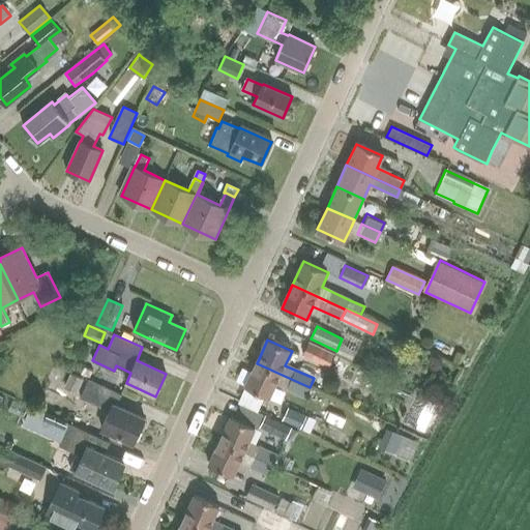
[(328,367),(335,353),(310,341),(302,355),(328,367)]
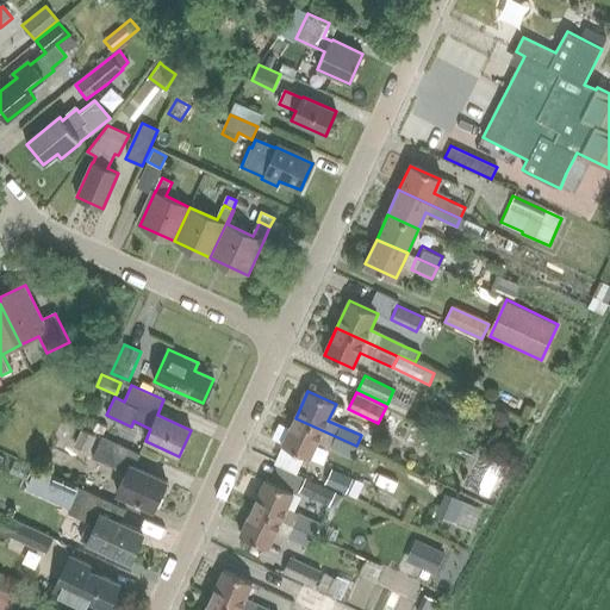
[(356,446),(296,418),(282,446),(311,458),(317,443),(350,459),(356,446)]
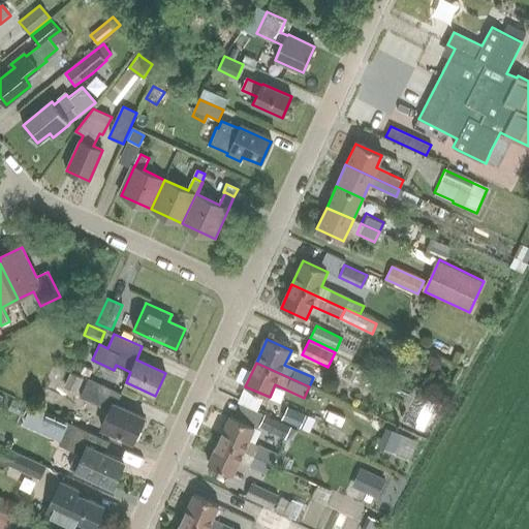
[(89,376),(92,369),(84,366),(81,373),(89,376)]
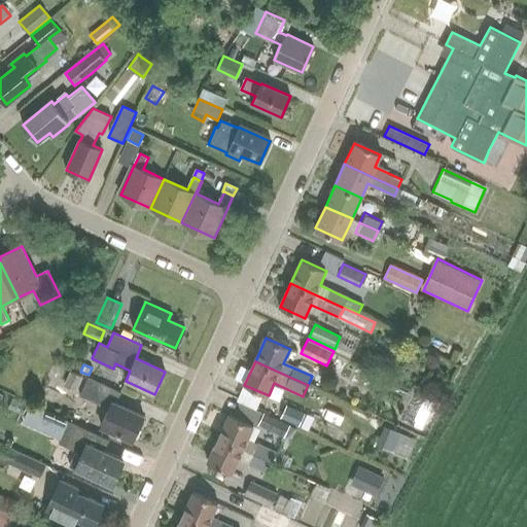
[(76,390),(83,377),(71,371),(64,384),(76,390)]
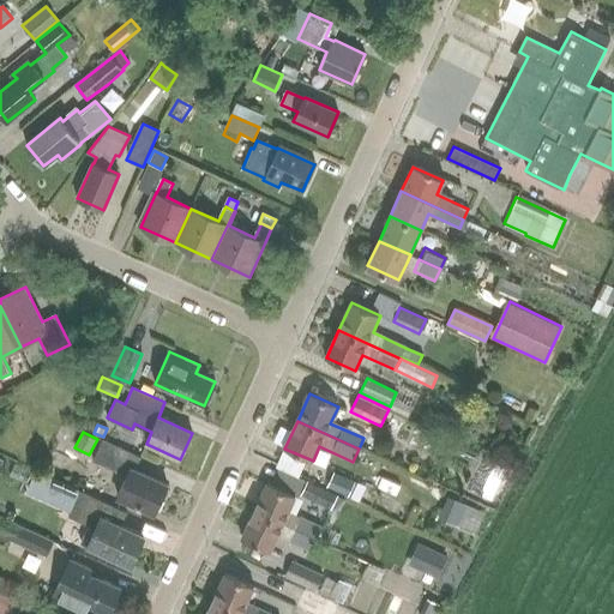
[(140,458),(101,440),(91,461),(127,476),(119,497),(155,513),(168,485),(136,470),(140,458)]
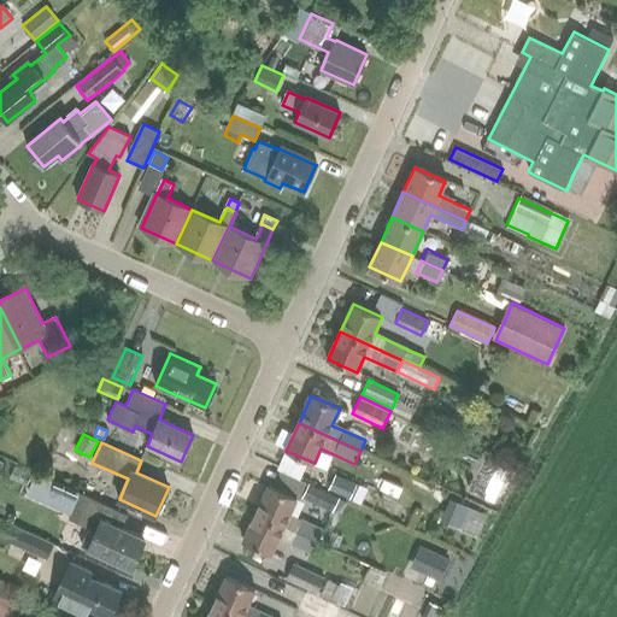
[(350,498),(356,483),(325,470),(319,485),(350,498)]
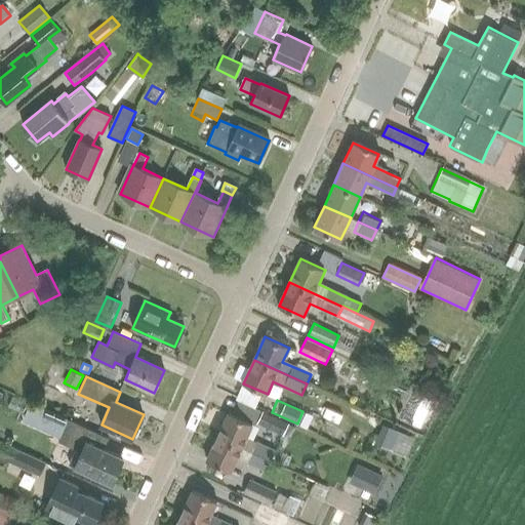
[(292,426),(264,411),(256,425),(287,438),(292,426)]
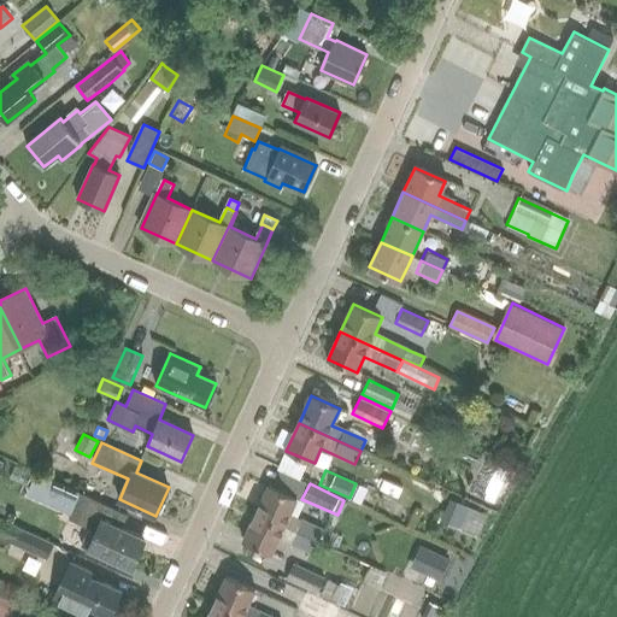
[(268,486),(256,513),(317,542),(323,529),(291,515),(297,499),(268,486)]
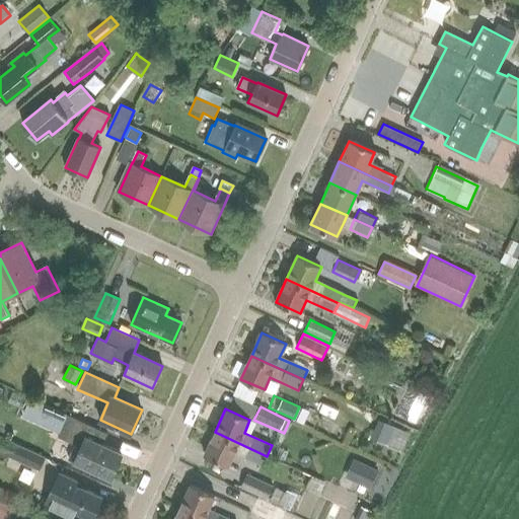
[(61,431),(59,438),(68,442),(74,445),(68,459),(75,462),(110,478),(122,451),(95,440),(100,430),(68,416),(61,431)]
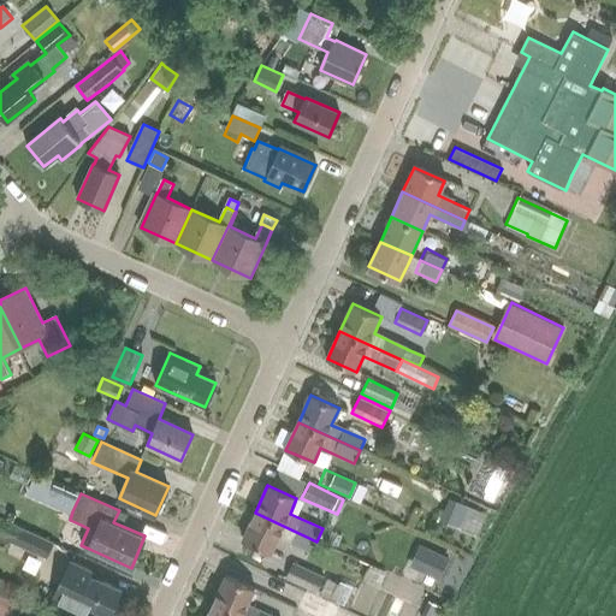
[(317,542),(255,513),(243,540),(271,554),(278,538),(311,552),(317,542)]
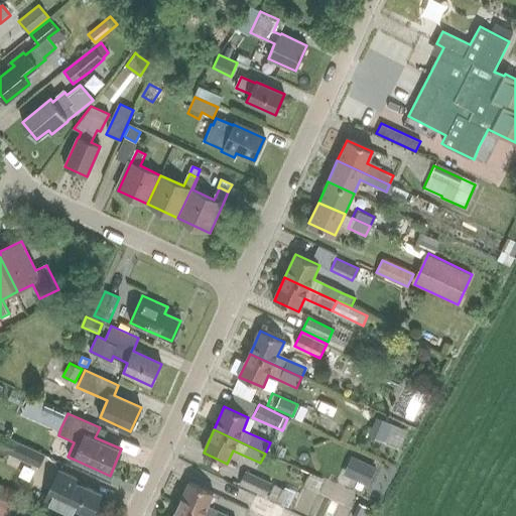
[(43,457),(13,440),(6,437),(0,433),(0,452),(7,456),(8,454),(36,469),(43,457)]
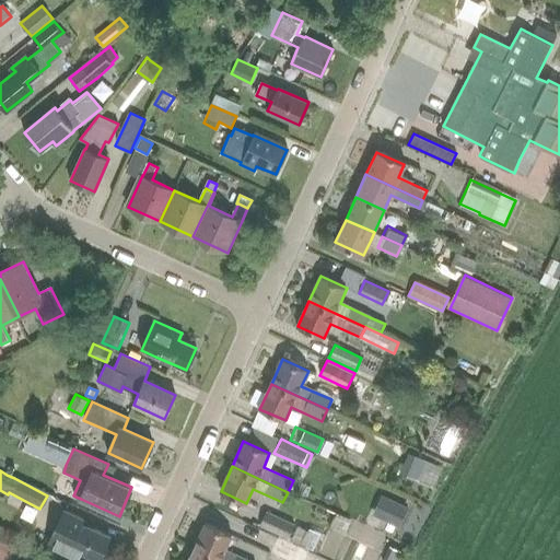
[(408,505),(395,500),(385,522),(398,527),(408,505)]
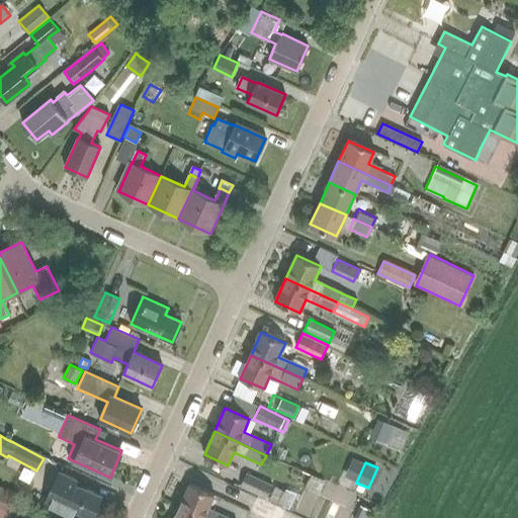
[(92,517),(101,496),(74,483),(76,479),(59,471),(45,503),(74,516),(76,511),(92,517)]
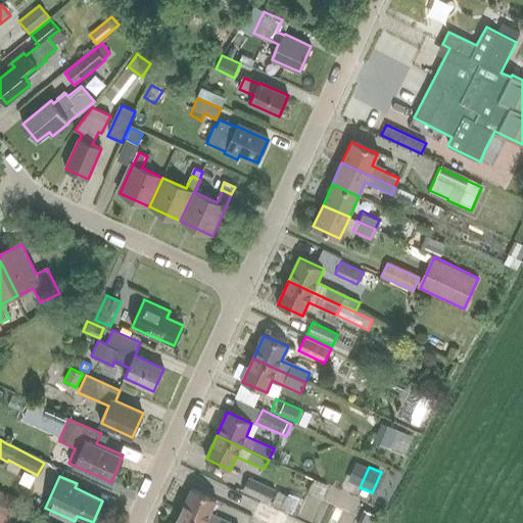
[(269,503),(276,489),(249,476),(242,490),(269,503)]
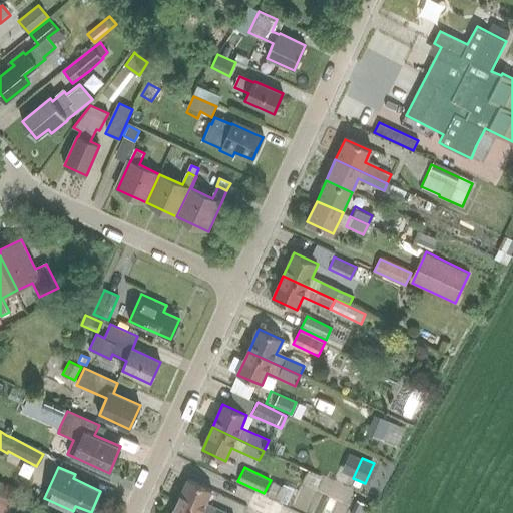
[(309,471),(303,484),(316,489),(322,477),(309,471)]
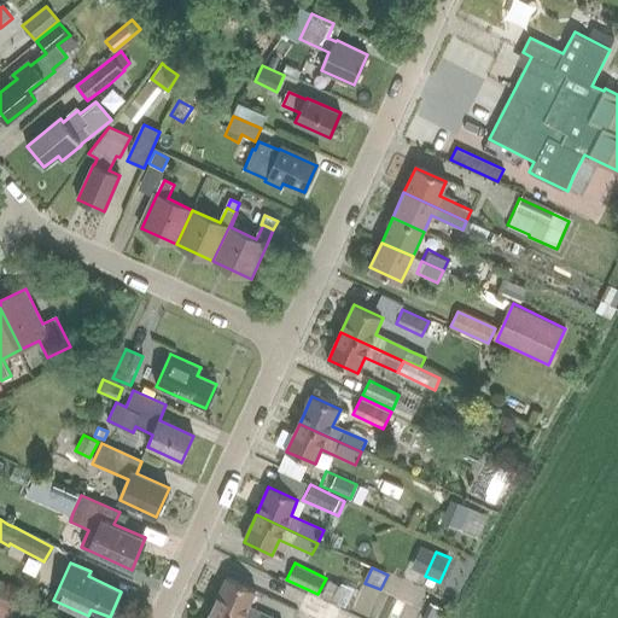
[(227,578),(214,606),(240,617),(273,617),(248,606),(254,590),(227,578)]
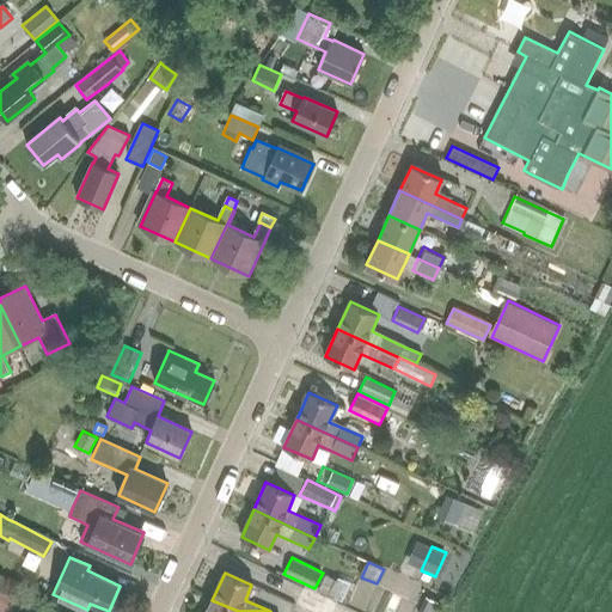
[(334,598),(342,582),(325,575),(318,591),(334,598)]
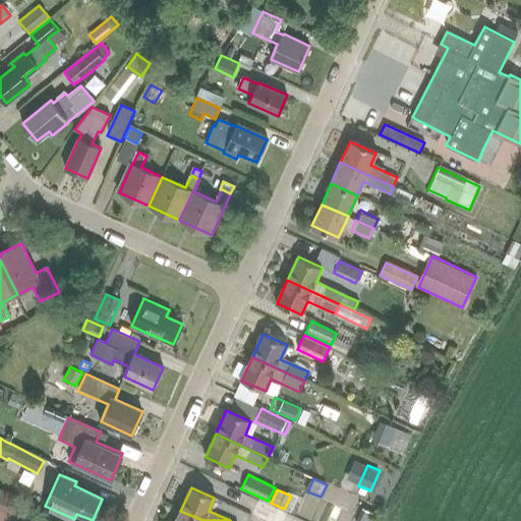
[(0,508),(11,513),(15,502),(0,496),(0,508)]
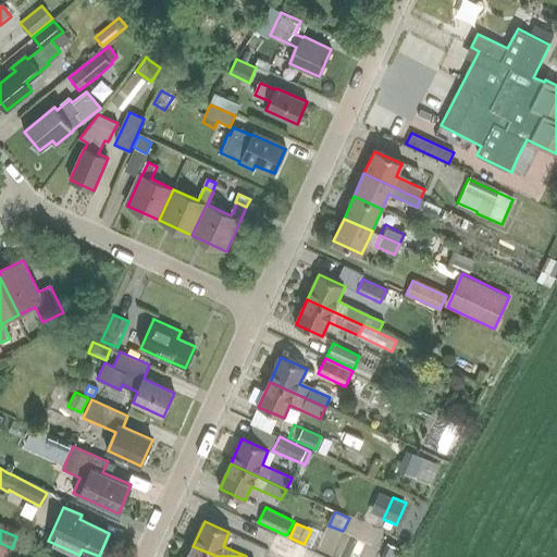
[(279,535),(273,548),(293,556),(310,556),(313,552),(279,535)]
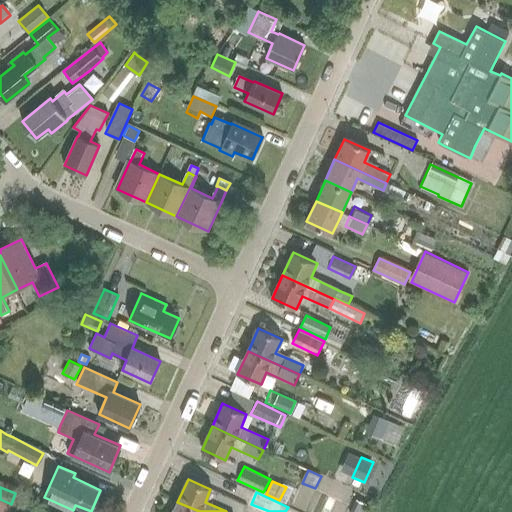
[(359,511),(365,501),(354,496),(348,511),(349,511),(359,511)]
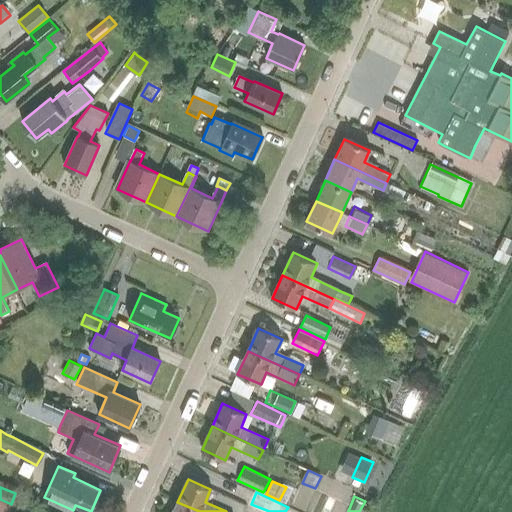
[(199,511),(177,502),(172,511),(199,511)]
